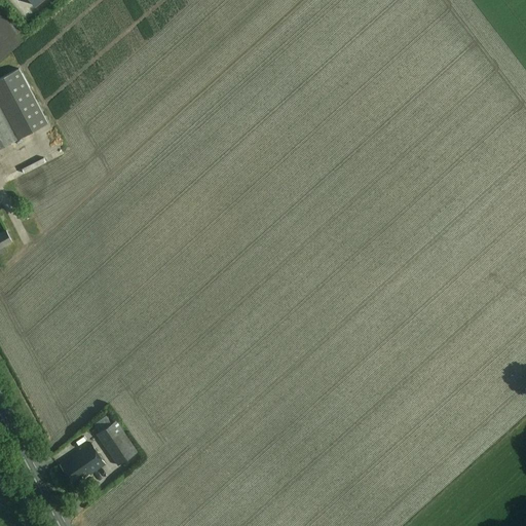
[(17,0),(30,12),(43,0),(17,0)]
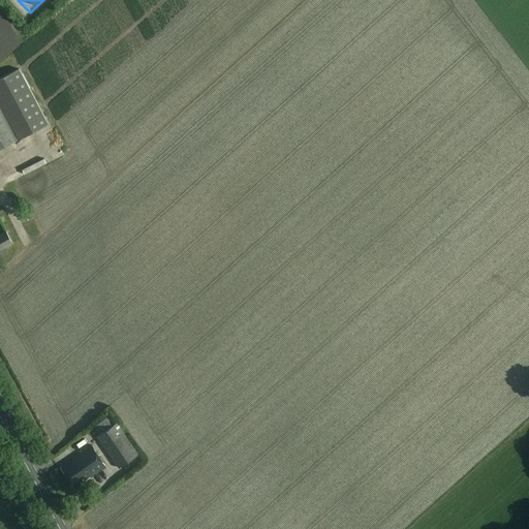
[(0,148),(49,123),(20,68),(0,78),(0,148)]
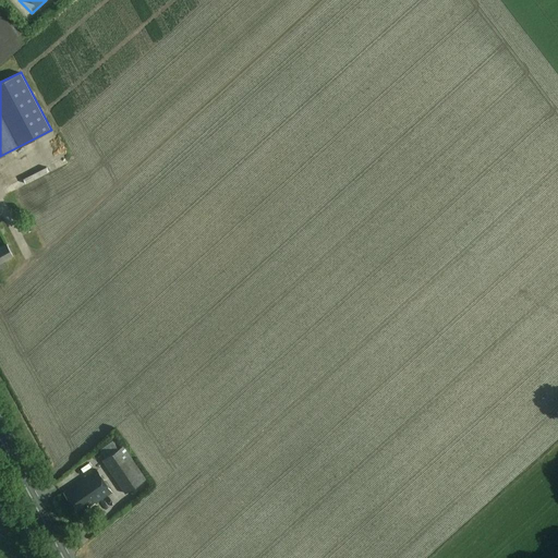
[(23,184),(45,172),(43,167),(20,179),(23,184)]
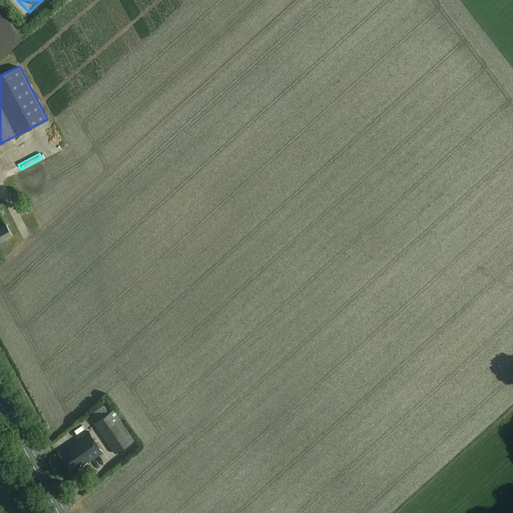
[(44,201),(67,191),(64,183),(41,193),(44,201)]
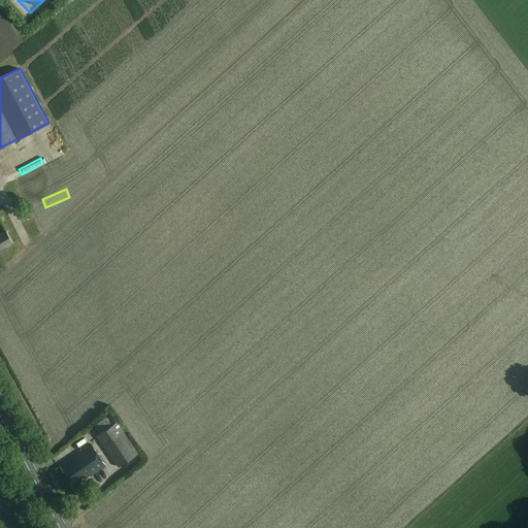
[(0,249),(12,243),(6,231),(0,234),(0,249)]
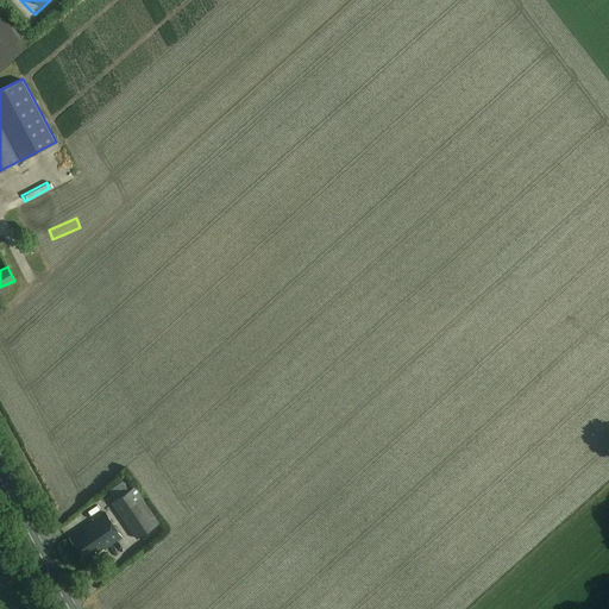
[(129,490),(123,482),(110,491),(115,500),(113,502),(138,538),(161,522),(136,487),(129,490)]
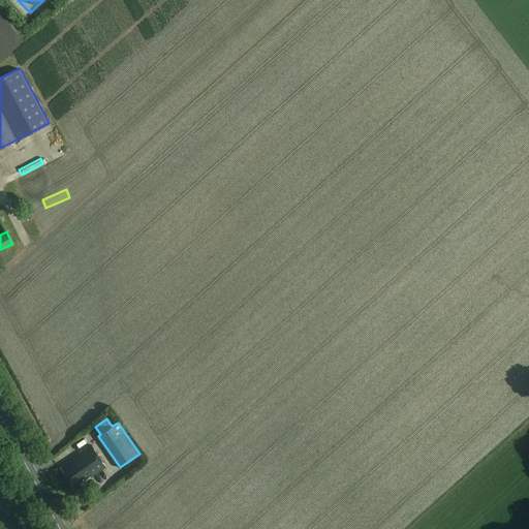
[(106,466),(92,444),(62,466),(73,484),(83,477),(84,479),(90,474),(91,476),(106,466)]
